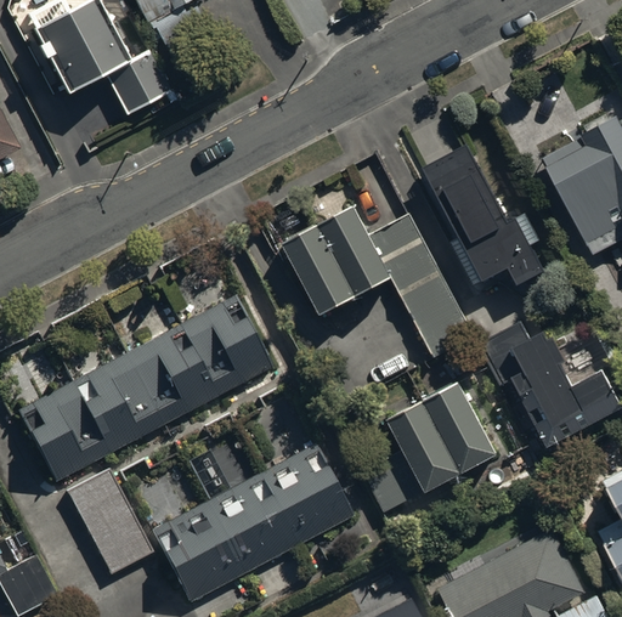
[(103,71),(125,113),(171,90),(151,50),(136,57),(120,27),(125,24),(112,0),(107,3),(105,0),(72,0),(66,4),(63,0),(56,0),(28,15),(40,37),(37,38),(44,52),(46,51),(67,90),(103,71)]
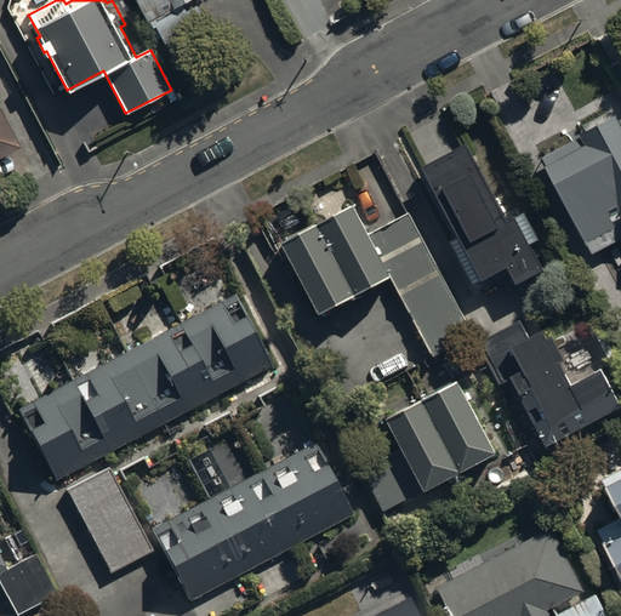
[(135,0),(170,64),(212,41),(191,1),(192,0),(135,0)]
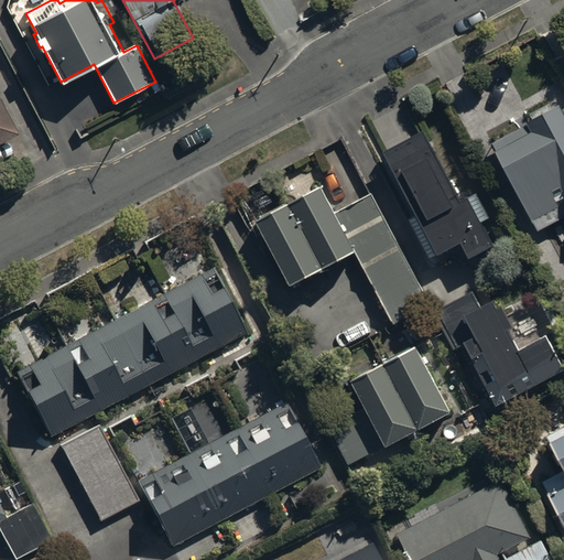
[(0,140),(15,132),(0,104),(0,140)]
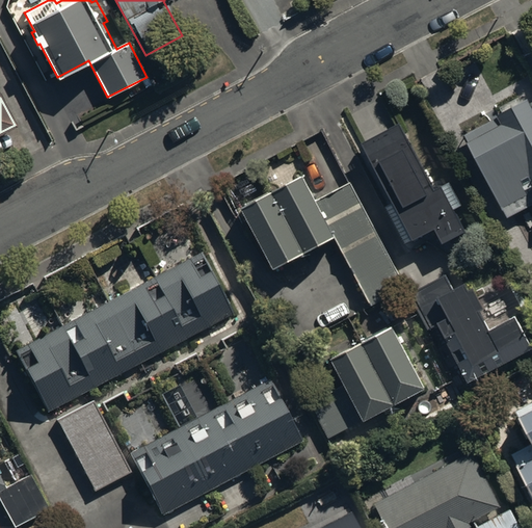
[(499,117),(464,135),(508,217),(531,205),(531,106),(528,99),(497,114),(499,117)]
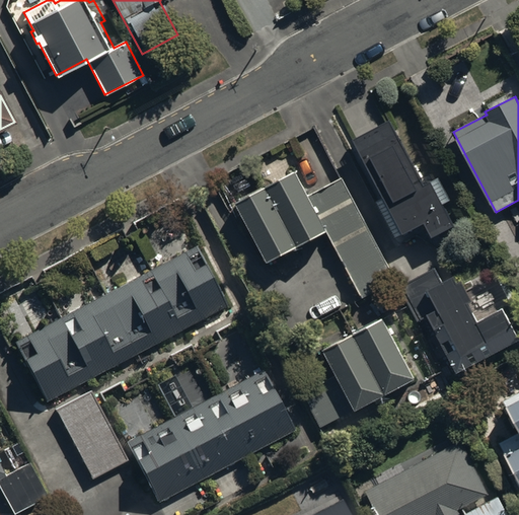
[(353,138),(384,195),(378,199),(397,235),(425,220),(433,235),(454,223),(442,201),(449,197),(438,176),(426,184),(390,118),(353,138)]
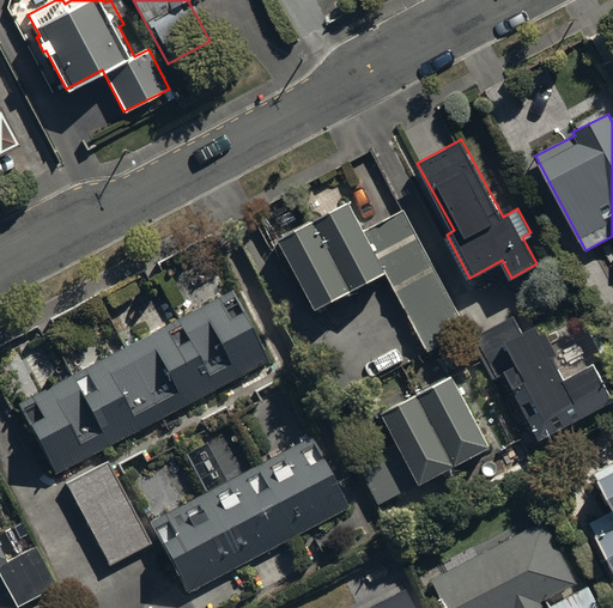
[(468,333),(405,211),(365,232),(349,201),(278,238),(314,308),(387,268),(431,353),(468,333)]
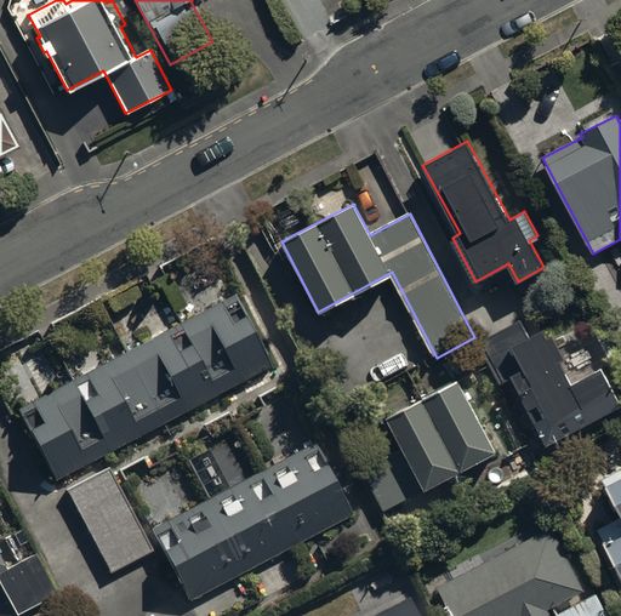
[(56,480),(272,366),(235,298),(20,412),(56,480)]
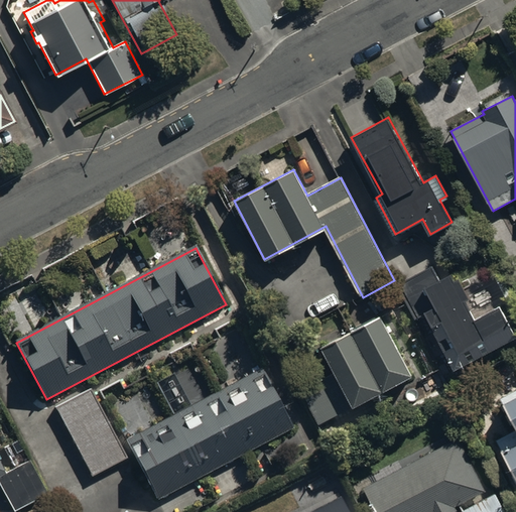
[(434,268),(397,286),(414,322),(426,315),(455,370),(515,339),(515,337),(499,303),(474,316),(466,301),(471,299),(459,276),(456,278),(453,272),(439,278),(434,268)]
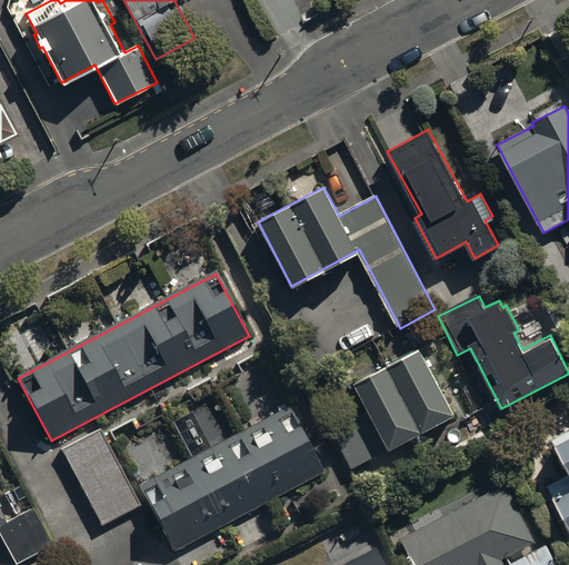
[(457,413),(420,347),(413,350),(407,337),(385,350),(390,362),(355,380),(371,409),(331,432),(352,471),(457,413)]
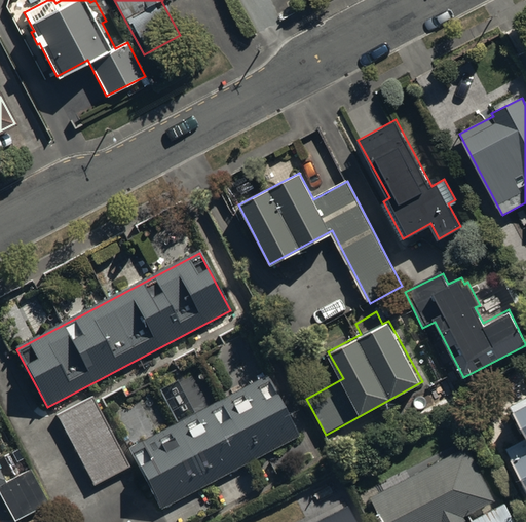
[(162,510),(297,436),(264,375),(128,449),(162,510)]
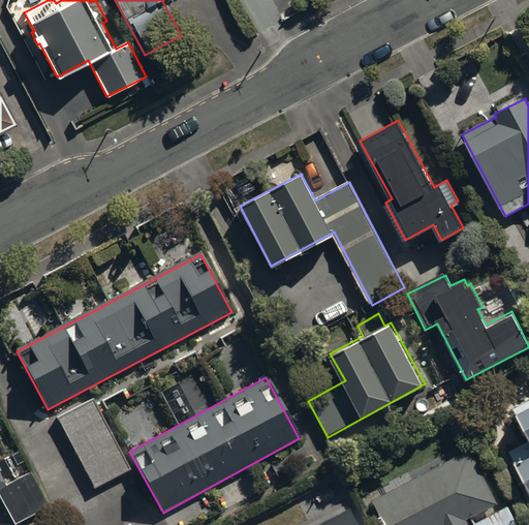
[(131,469),(93,398),(57,418),(95,489),(131,469)]
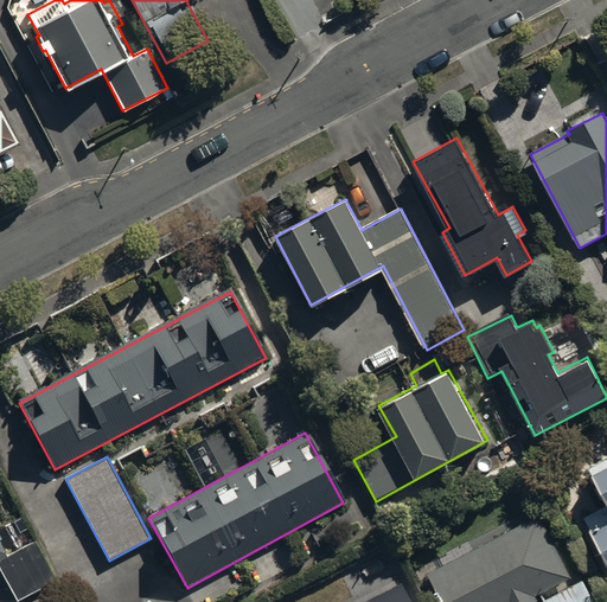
[(606,460),(590,469),(606,500),(606,523),(592,531),(606,561),(606,460)]
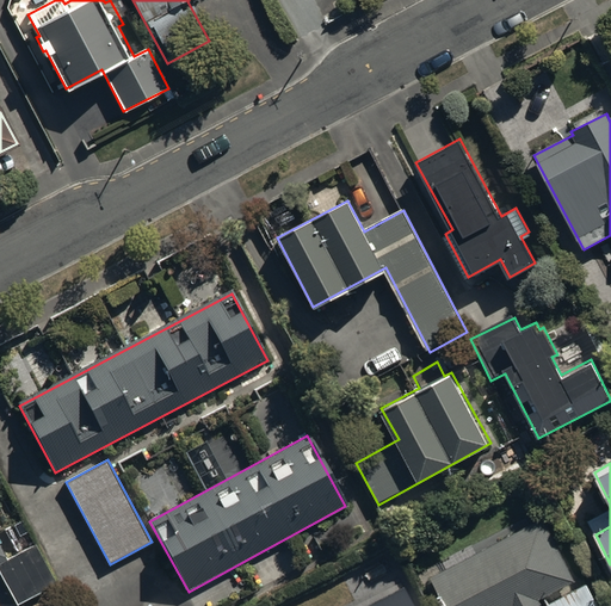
[(543,520),(432,577),(446,605),(541,605),(544,604),(545,605),(597,605),(587,586),(553,605),(549,605),(545,598),(575,582),(543,520)]
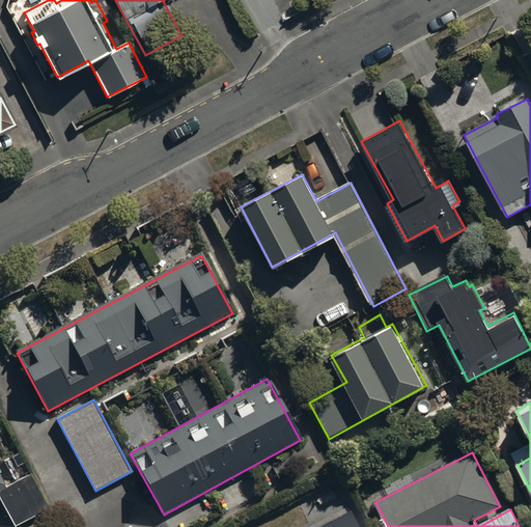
[(0,499),(15,526),(18,526),(49,509),(30,475),(7,488),(0,474),(0,499)]
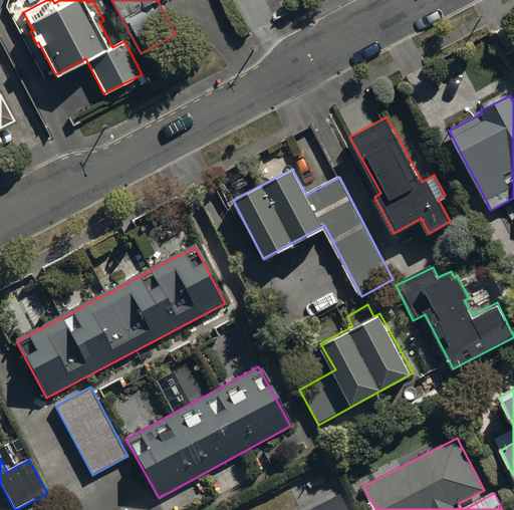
[(346,509),(333,485),(316,494),(319,498),(296,509),(346,509)]
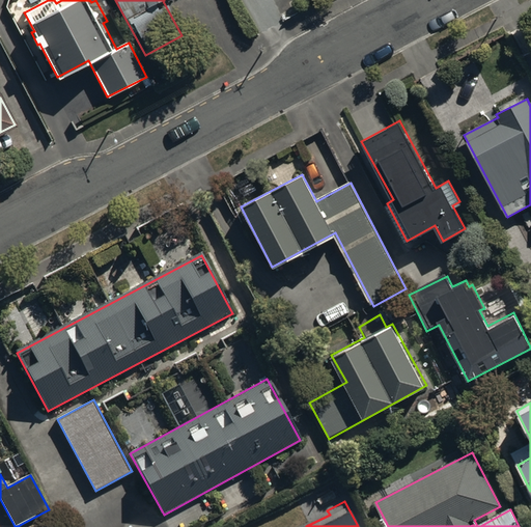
All buildings are outlined.
